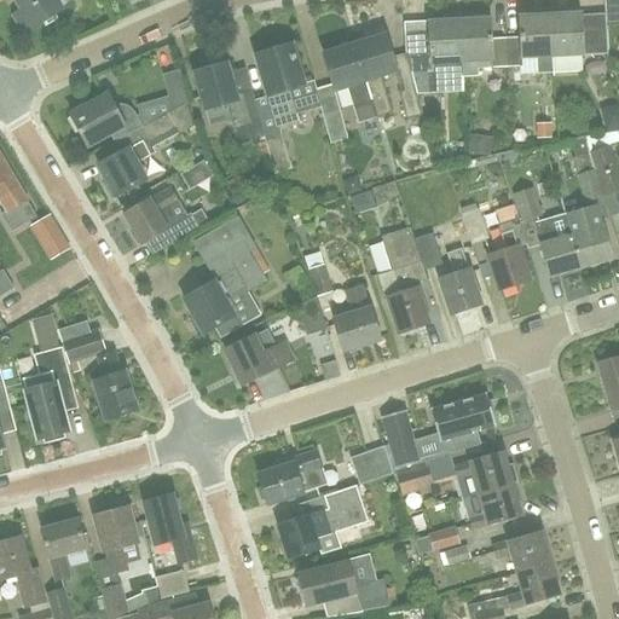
[(15,0),(22,11),(13,16),(24,33),(63,10),(56,0),(15,0)]
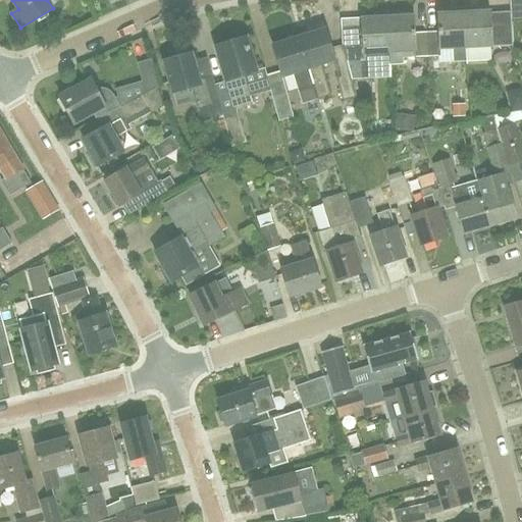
[(511,19),(510,3),(508,3),(508,14),(489,14),(489,12),(464,13),(466,49),(491,47),(512,46),(511,19)]
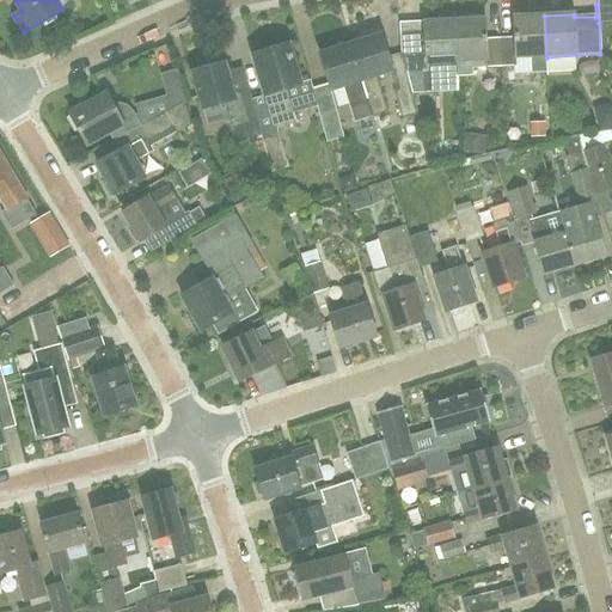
[(548,73),(546,57),(544,16),(514,17),(515,38),(501,38),(502,67),(516,66),(530,66),(531,73),(548,73)]
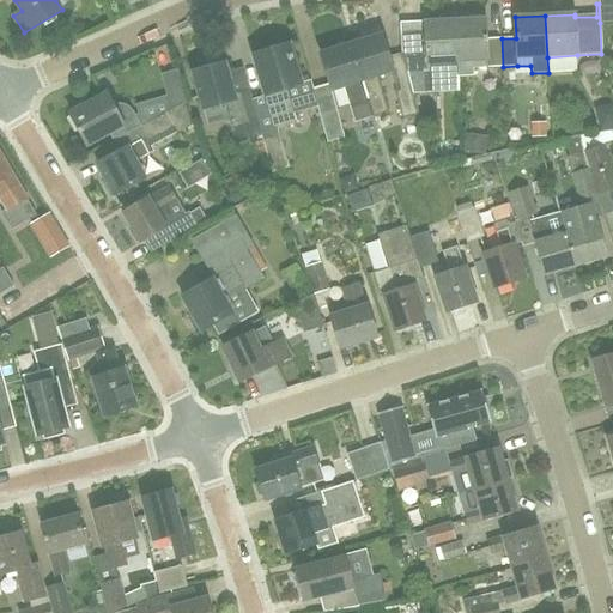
[(503,67),(502,38),(487,40),(486,18),(456,19),(459,70),(459,77),(473,76),(473,68),(489,68),(503,67)]
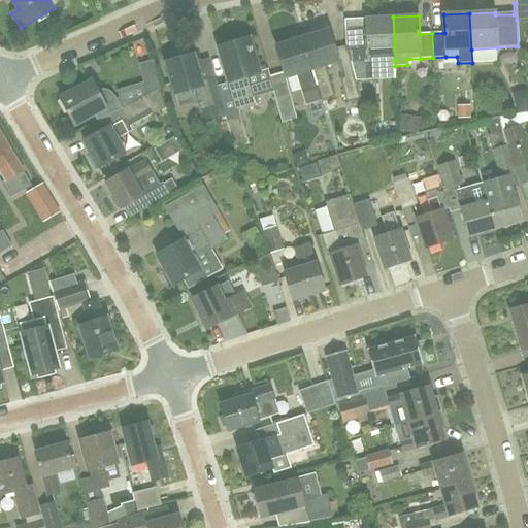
[(348,46),(351,62),(356,62),(362,62),(395,60),(393,17),(366,19),(366,27),(360,27),(360,36),(345,36),(347,43),(348,46)]
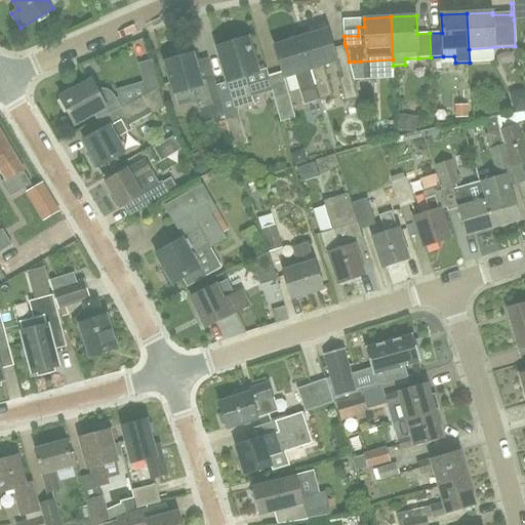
[(315,85),(319,102),(332,96),(328,81),(323,65),(334,61),(336,61),(333,50),(328,32),(301,40),(315,85)]
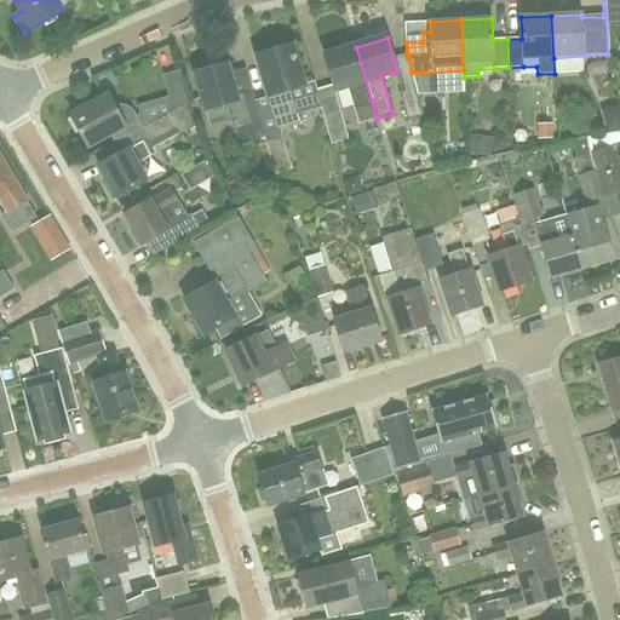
[(276,131),(281,130),(298,125),(290,91),(303,87),(291,46),(258,56),(270,98),(267,99),(276,131)]
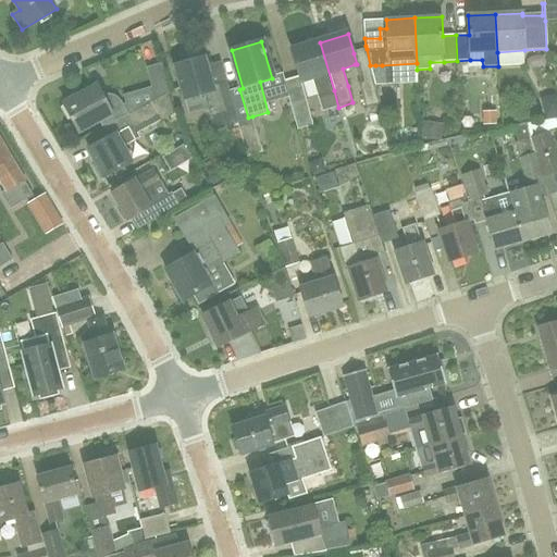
[(322,112),(338,108),(334,90),(320,42),(292,51),(300,82),(312,78),(322,112)]
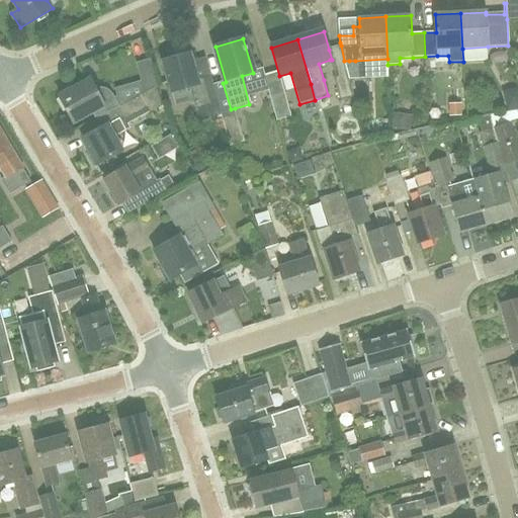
[(222,114),(218,100),(210,78),(199,82),(191,53),(162,61),(171,92),(190,87),(195,106),(199,120),(222,114)]
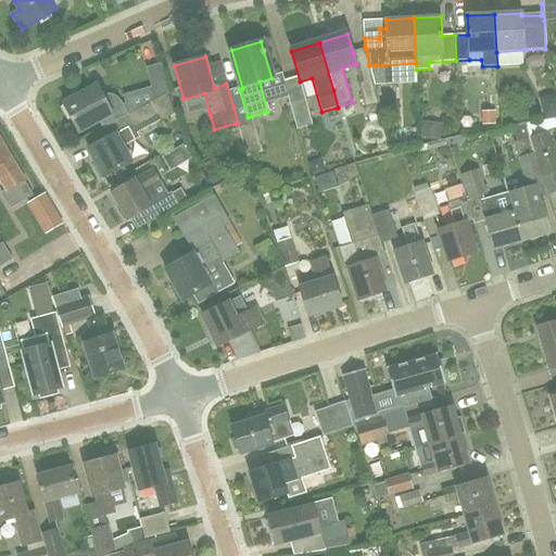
[(161,64),(146,67),(151,87),(154,99),(167,92),(168,91),(161,64)]
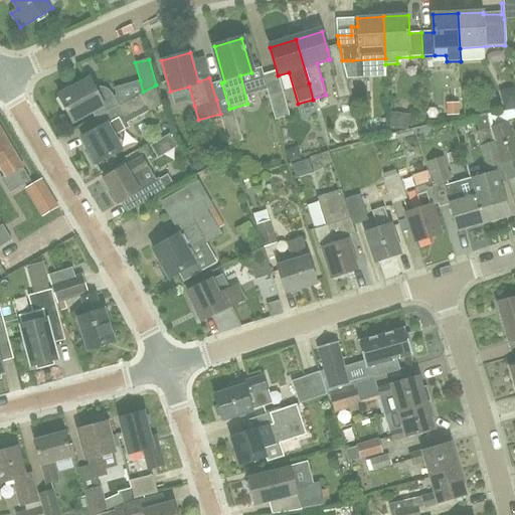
[(345,73),(332,76),(338,100),(351,97),(345,73)]
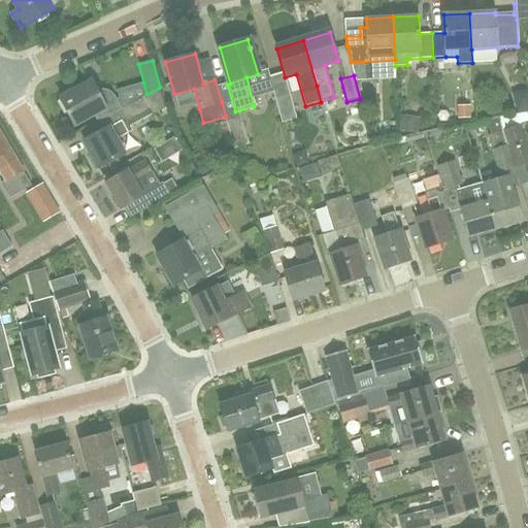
[(92,83),(61,99),(74,125),(94,113),(98,121),(120,109),(114,99),(113,98),(112,96),(108,93),(105,92),(101,91),(97,92),(92,83)]
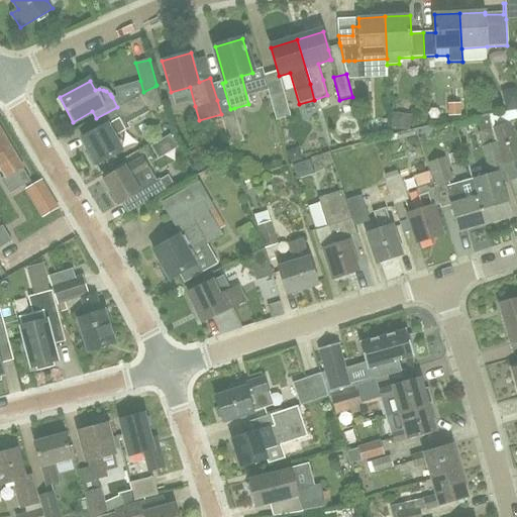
[(101,126),(81,137),(95,165),(121,149),(114,135),(124,129),(128,127),(127,124),(148,113),(162,105),(156,87),(156,86),(143,92),(117,107),(122,115),(101,126)]
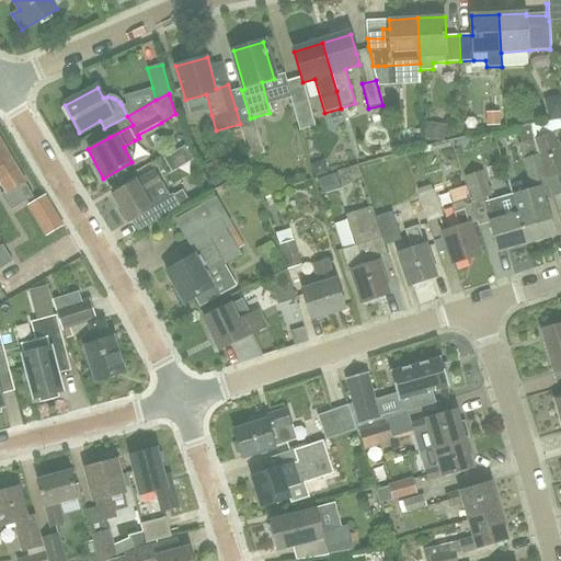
[(294,104),(300,129),(315,126),(308,101),(294,104)]
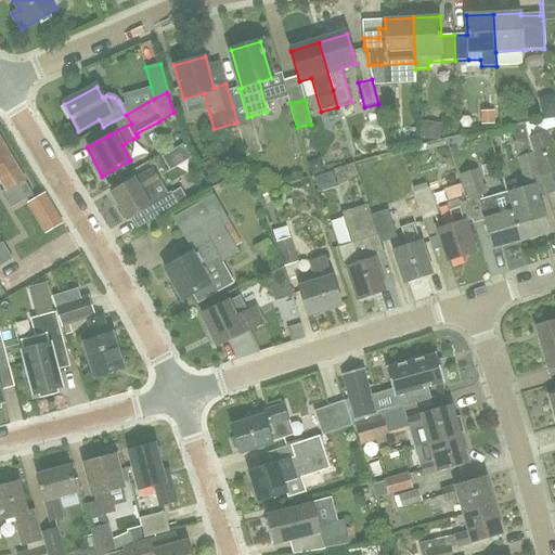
[(494,111),(480,112),(480,125),(495,125),(494,111)]
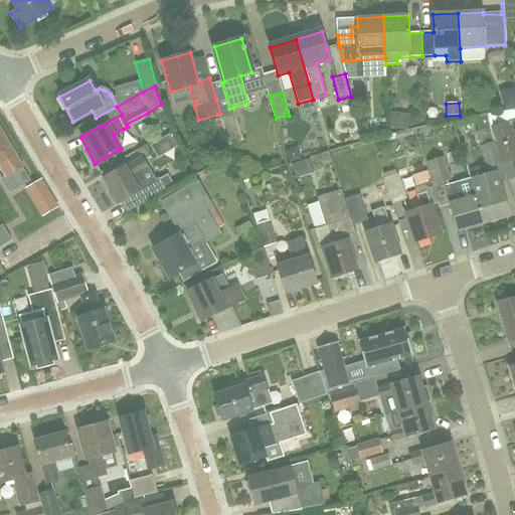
[(219,116),(228,145),(242,141),(233,112),(220,116),(219,116)]
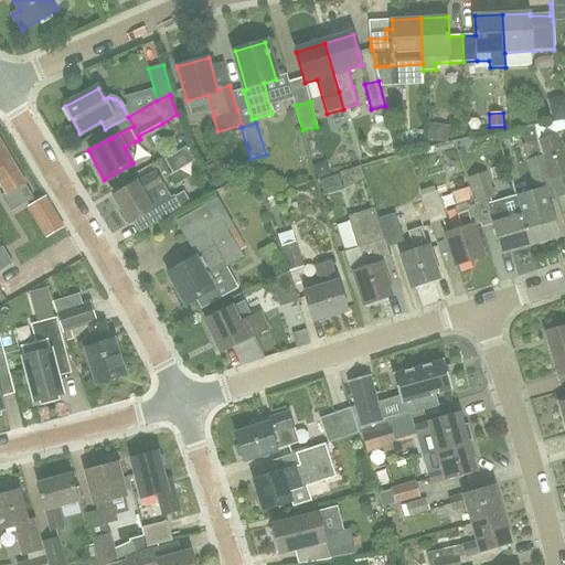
[(552,124),(533,129),(537,140),(550,180),(564,174),(564,166),(555,135),(552,124)]
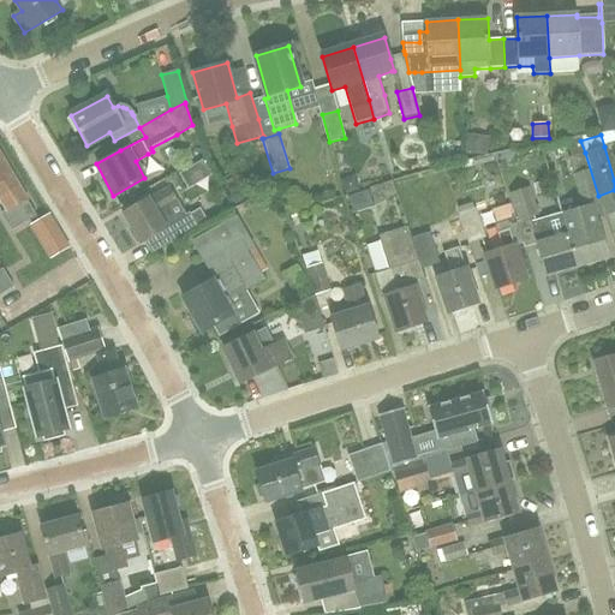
[(28,201),(29,201),(0,153),(0,203),(6,214),(1,216),(11,232),(37,216),(28,201)]
